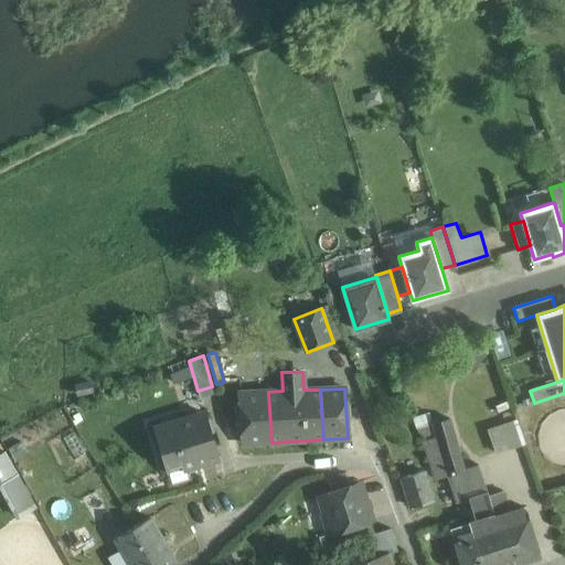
[(268,392),(240,393),(243,444),(272,443),(268,392)]
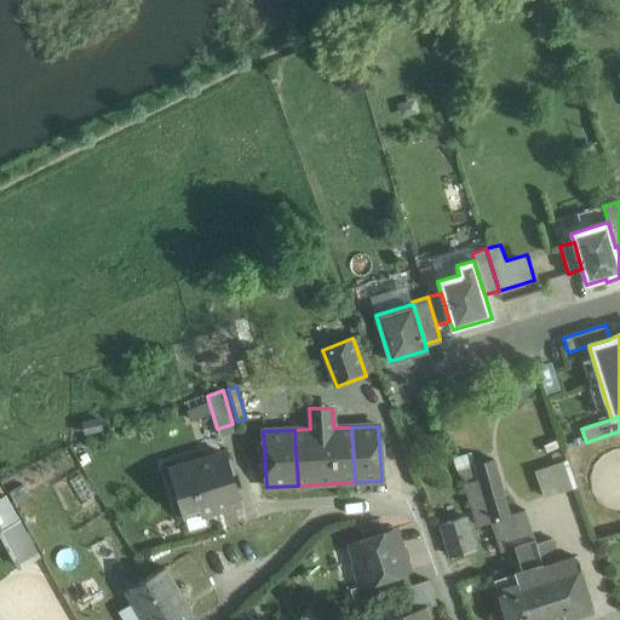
[(225,454),(170,471),(184,518),(240,501),(225,454)]
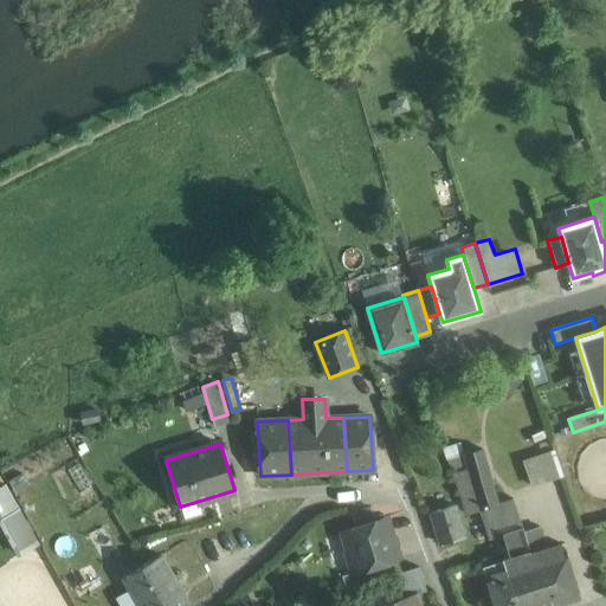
[(530,482),(562,476),(558,450),(524,456),(530,482)]
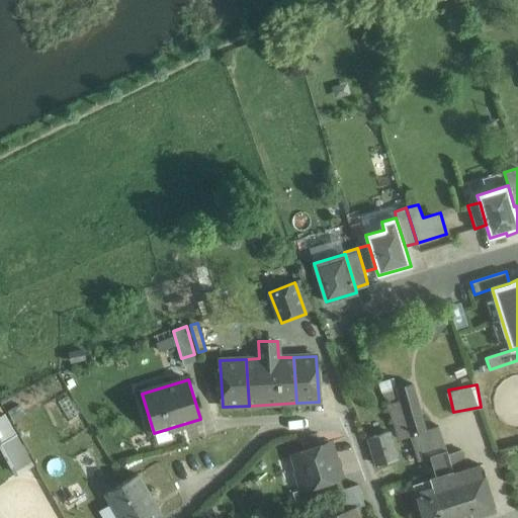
[(419,410),(412,385),(396,390),(403,415),(410,435),(426,430),(419,410)]
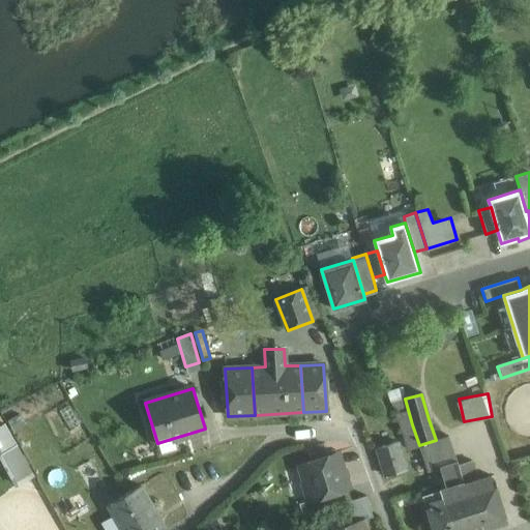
[(4,424),(0,427),(0,461),(13,483),(33,472),(4,424)]
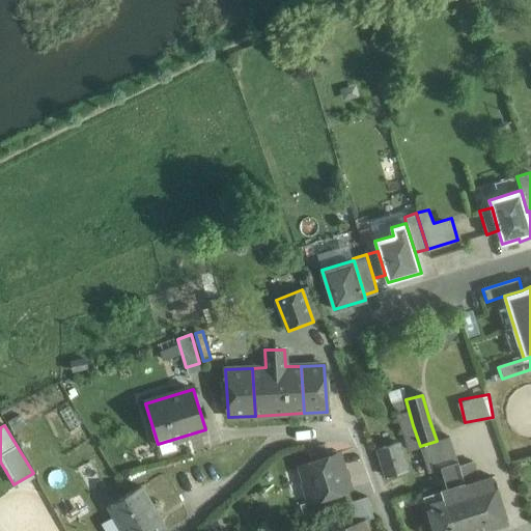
[(437,441),(420,446),(428,472),(442,468),(454,465),(453,464),(446,439),(437,441)]
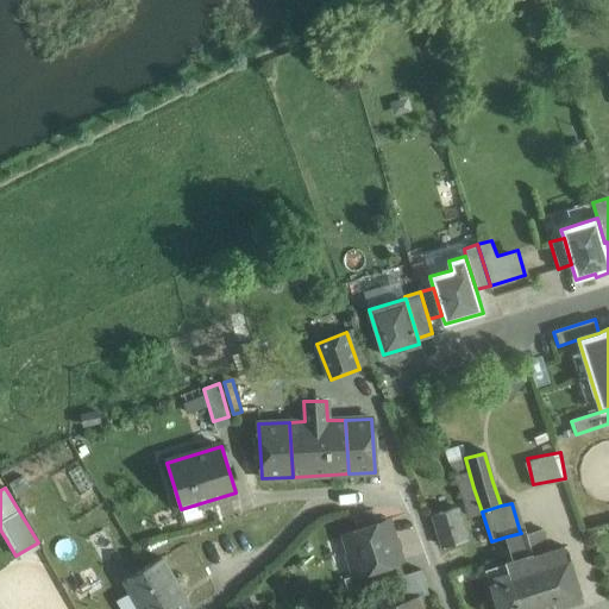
[(456,509),(432,518),(444,547),(466,540),(456,509)]
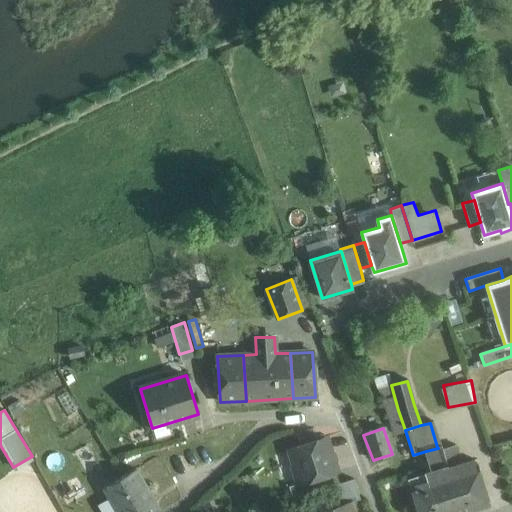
[(325,438),(290,449),(296,466),(294,466),(299,483),(299,484),(316,478),(336,472),(325,438)]
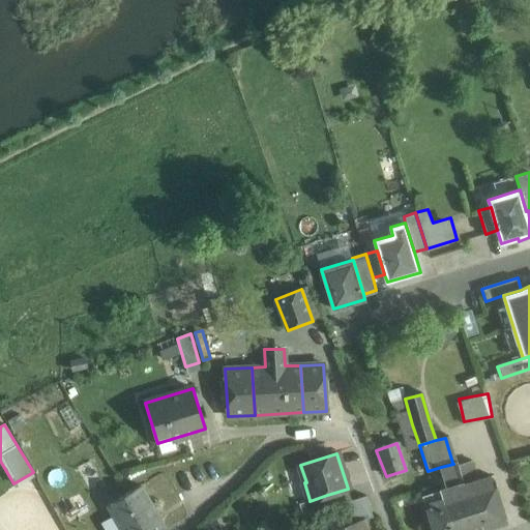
[(77,469),(89,491),(106,481),(94,460),(77,469)]
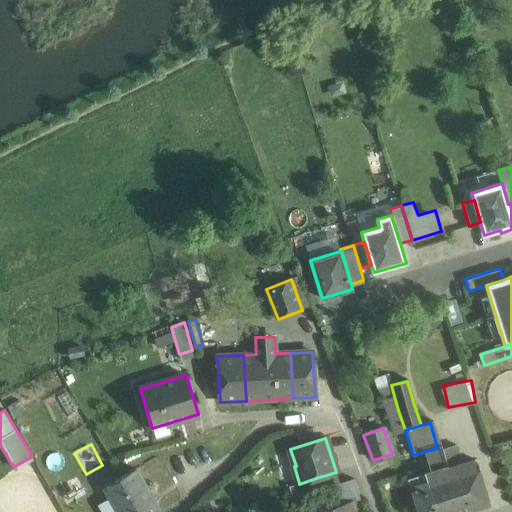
[(441,446),(437,447),(438,448),(426,451),(431,471),(434,480),(449,475),(441,446)]
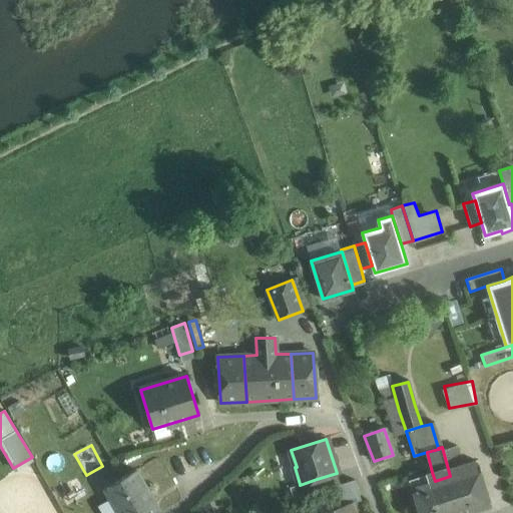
[(434,499),(482,484),(475,462),(456,468),(458,473),(435,481),(429,482),(434,499)]
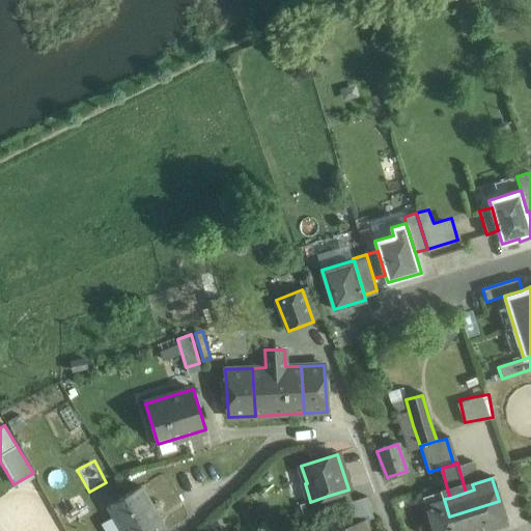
[(141,486),(108,505),(121,530),(166,530),(167,530),(141,486)]
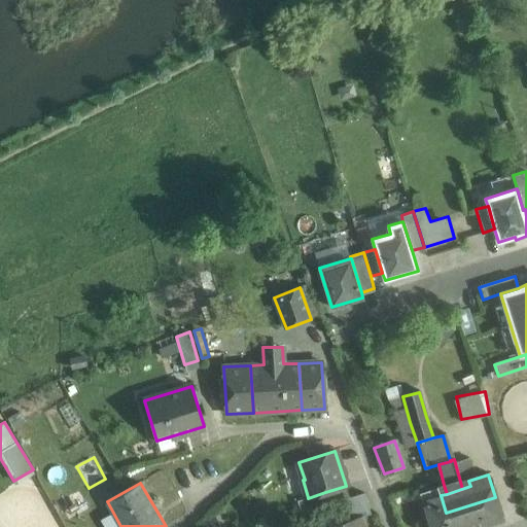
[(444,485),(430,490),(428,485),(421,488),(422,492),(420,493),(430,526),(450,526),(446,513),(441,495),(447,494),(444,485)]
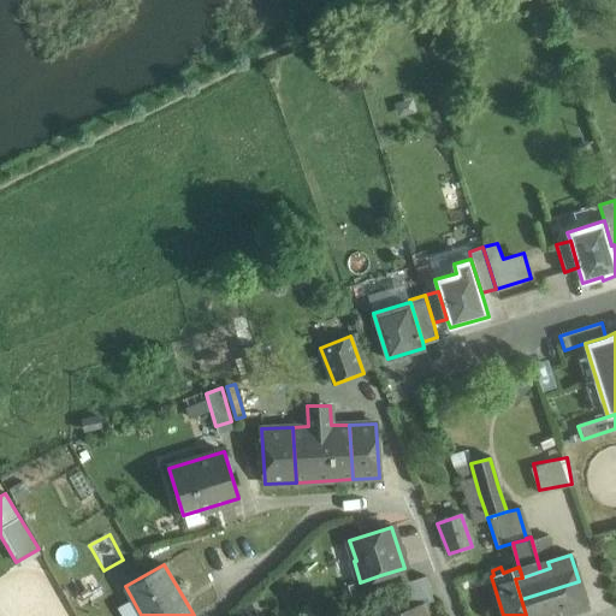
[(380,575),(360,582),(360,581),(348,586),(353,599),(384,590),(380,575)]
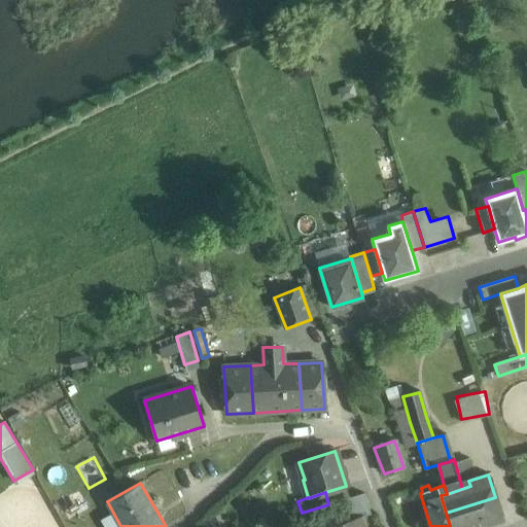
[(364,493),(341,500),(348,521),(363,516),(363,517),(371,514),(364,493)]
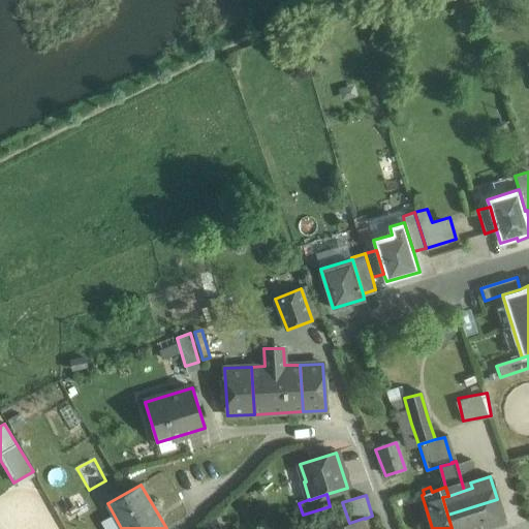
[(497,499),(447,515),(452,528),(480,528),(504,522),(497,499)]
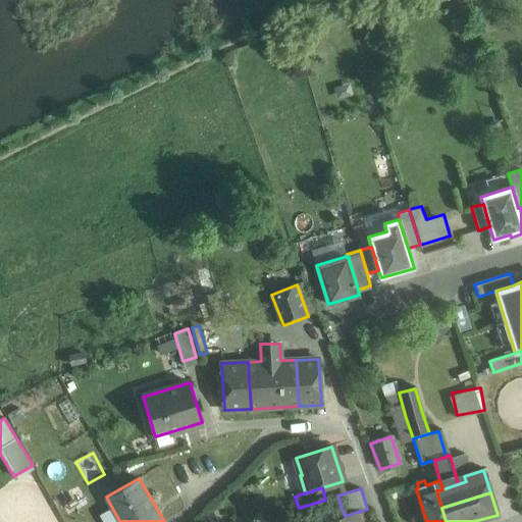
[(345,516),(324,521),(363,521),(360,512),(360,511),(345,516)]
